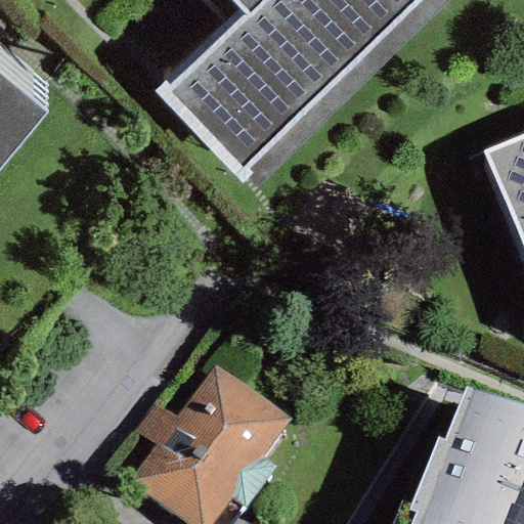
[(230,0),(244,13),(169,86),(164,81),(153,91),(242,183),(248,178),(255,186),(448,0),(230,0)]
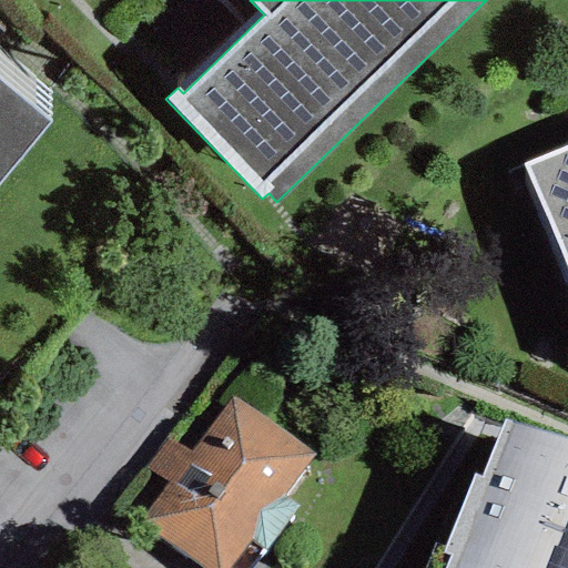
[(0,182),(51,122),(0,79),(0,182)]
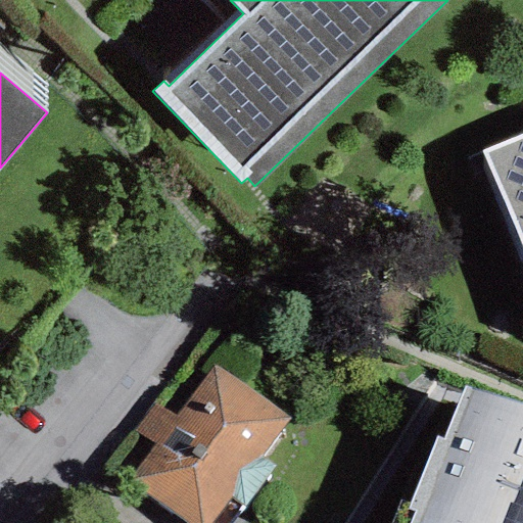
[(522,251),(522,133),(481,150),(522,251)]
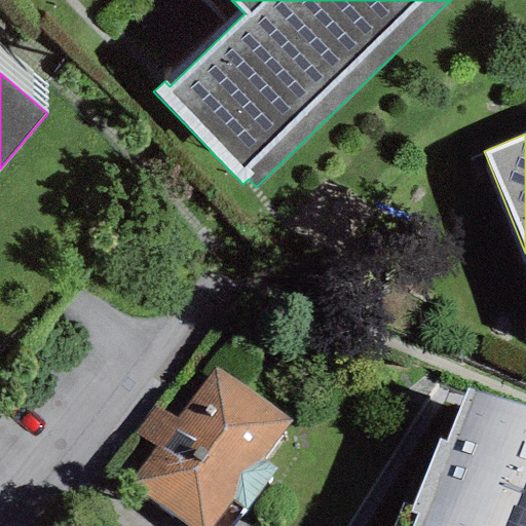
[(290,420),(214,365),(176,418),(156,404),(136,433),(154,447),(125,486),(181,525),(213,525),(230,502),(243,512),(275,467),(263,458),(290,420)]
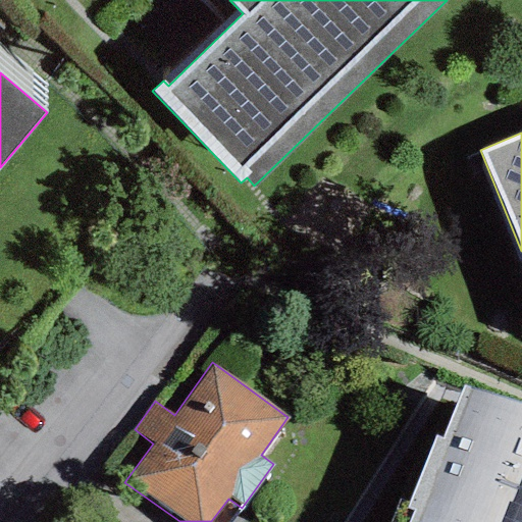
[(521,521),(521,408),(462,384),(440,438),(435,437),(409,503),(398,499),(388,521),(521,521)]
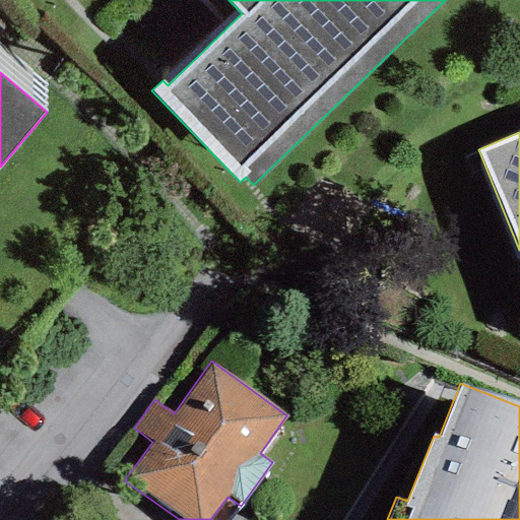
All buildings are outlined.
